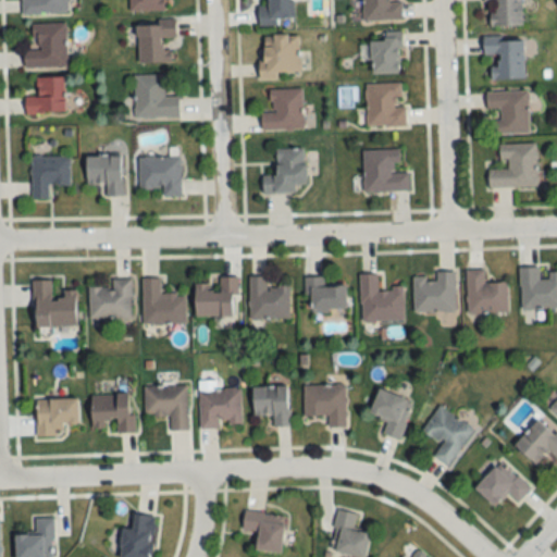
[(65,0),(22,0),(22,14),(66,13),(65,0)]
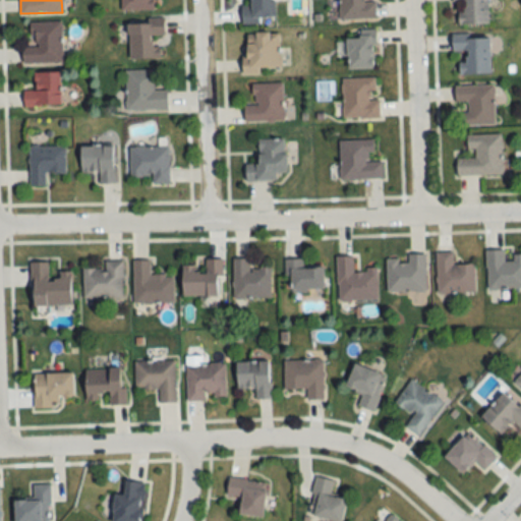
[(122,0),(122,10),(153,10),(153,0),(122,0)]
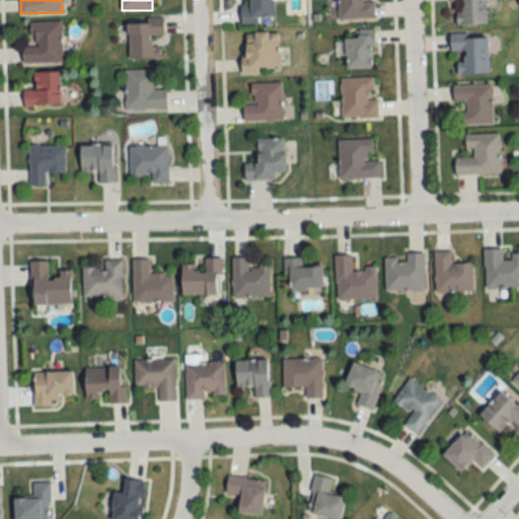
[(241,0),(242,22),(271,22),(271,0),(241,0)]
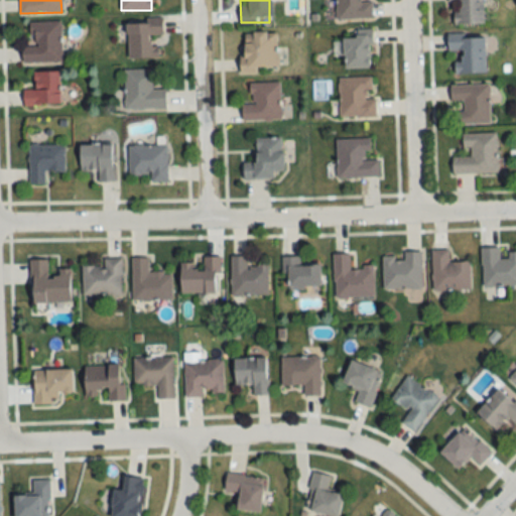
[(454,25),(484,24),(484,0),(447,0),(447,4),(459,4),(460,13),(453,13),(454,25)]
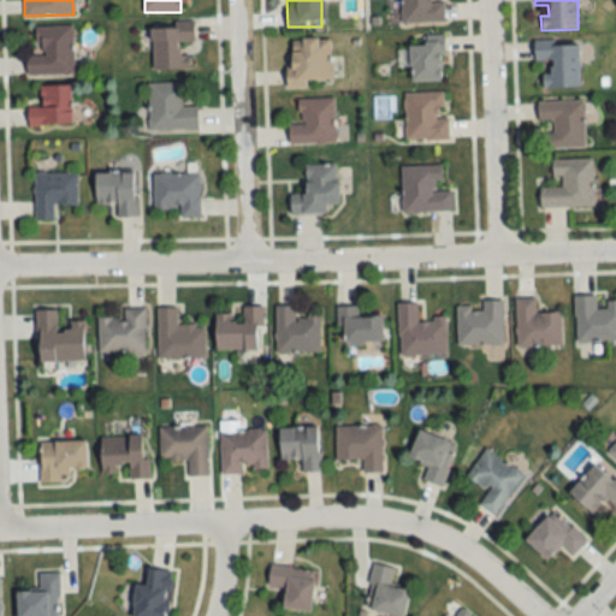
[(154,70),(191,69),(191,54),(182,54),(182,42),(195,42),(194,24),(152,27),(154,70)]
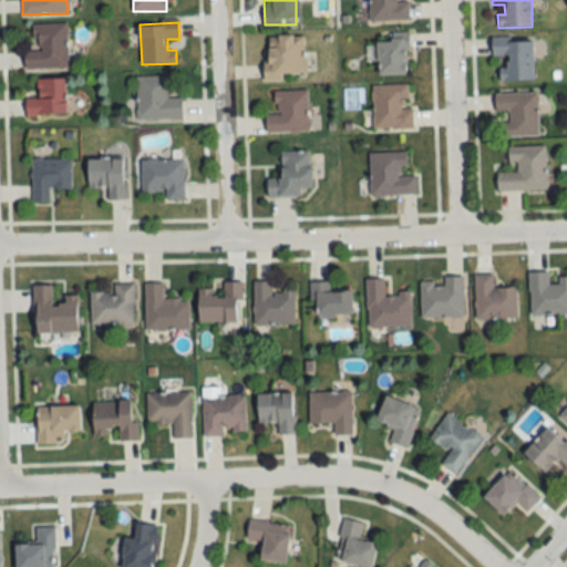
[(68,70),(68,23),(33,23),(33,50),(24,50),(24,70),(68,70)]
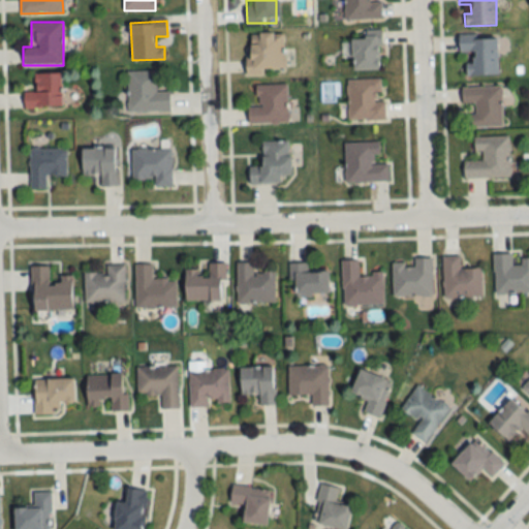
[(354,70),(383,68),(381,30),(366,31),(366,38),(353,38),(354,70)]
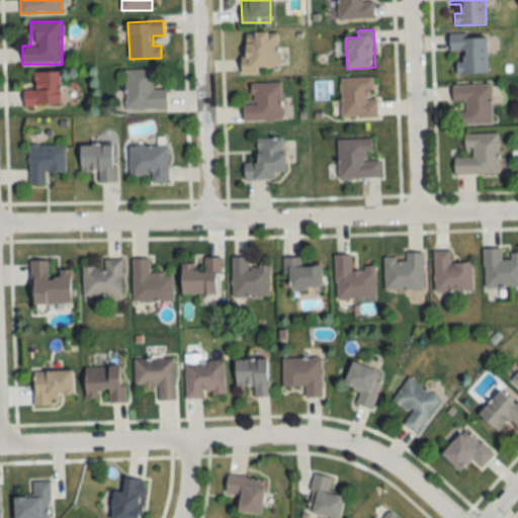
[(242,74),(258,74),(258,68),(278,68),(278,32),(242,32),(242,74)]
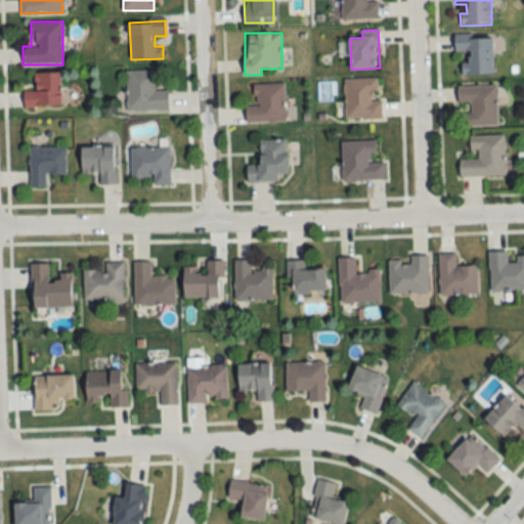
[(455,52),(464,52),(464,75),(493,75),(493,35),(454,35),(455,52)]
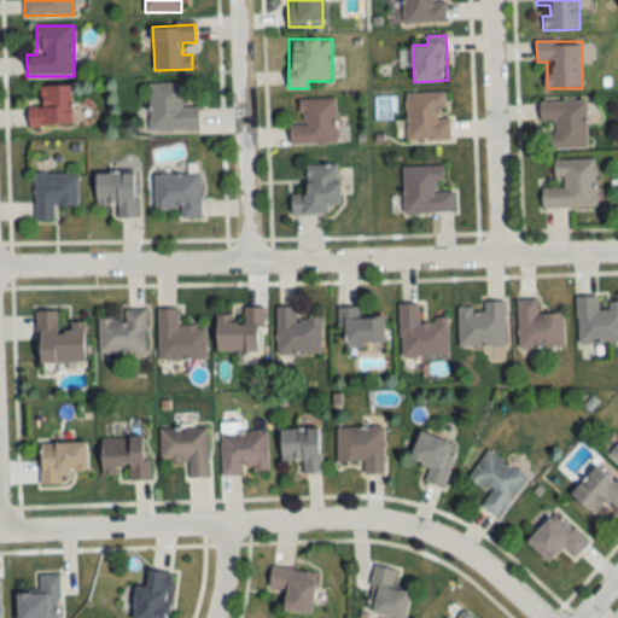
[(150,130),(199,130),(199,106),(184,106),(184,82),(150,82),(150,130)]
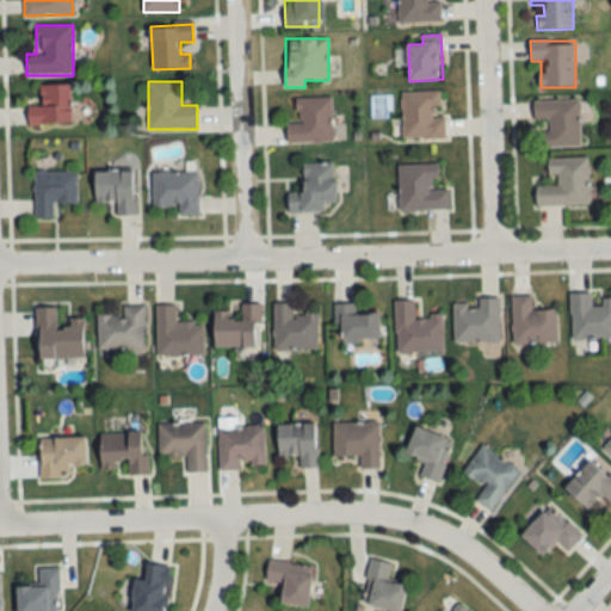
[(29,106),(29,125),(73,124),(72,85),(39,85),(41,105),(29,106)]
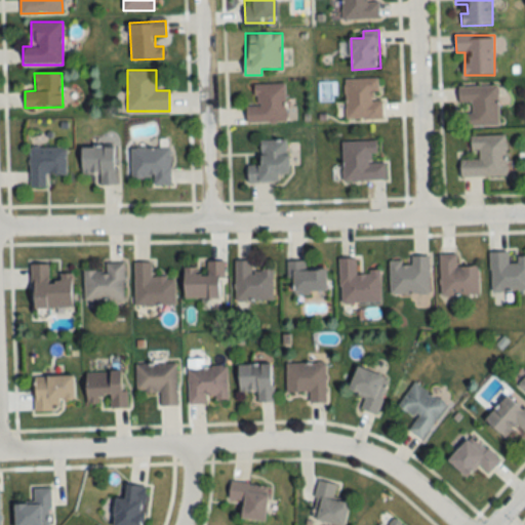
[(346,78),(346,118),(382,118),(382,99),(379,99),(379,78),(346,78)]
